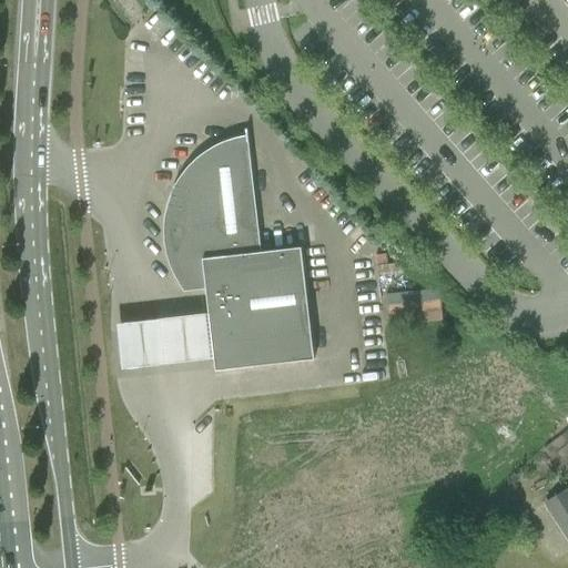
[(261,252),(246,130),(245,130),(246,142),(236,144),(227,148),(217,152),(209,158),(201,164),(193,171),(183,183),(176,195),(173,208),(170,219),(170,230),(170,242),(172,253),(175,263),(181,274),(188,285),(205,283),(208,305),(240,302),(246,367),(314,359),(301,247),(261,252)]
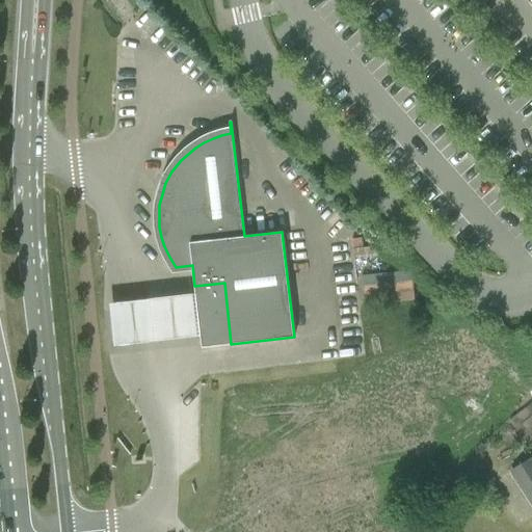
[(415,298),(415,272),(366,274),(367,300),(415,298)]
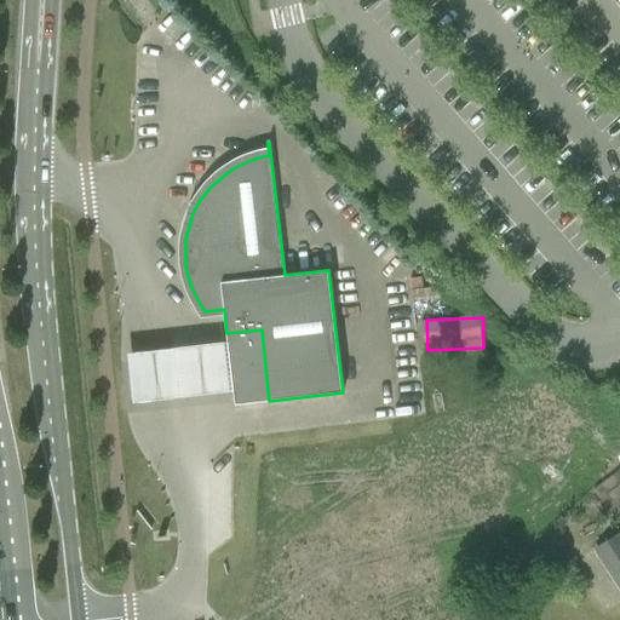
[(235,406),(269,401),(262,329),(227,333),(235,406)]
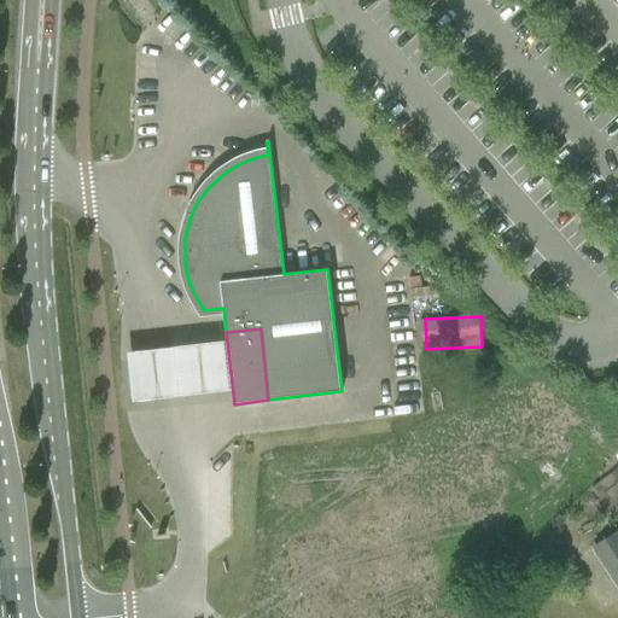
[(221,342),(122,351),(128,402),(226,391),(221,342)]
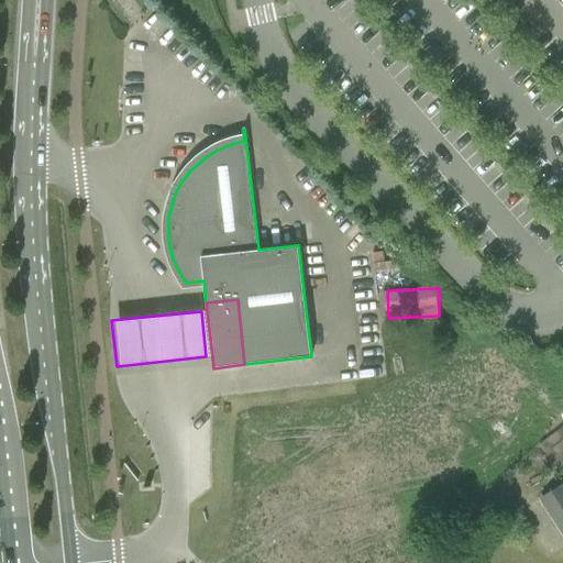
[(562,440),(551,450),(562,464),(562,440)]
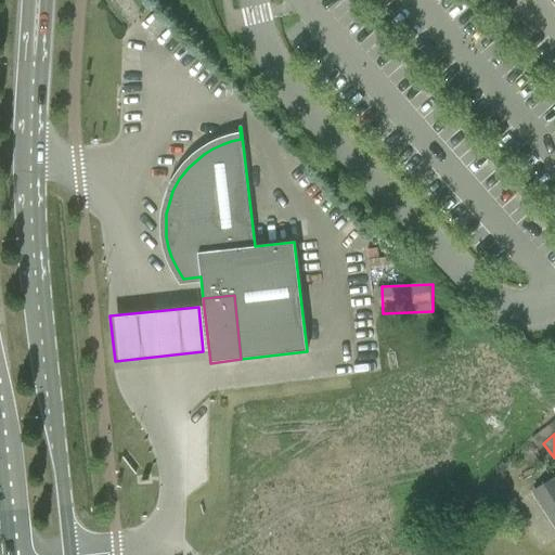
[(554,528),(554,476),(531,492),(554,528)]
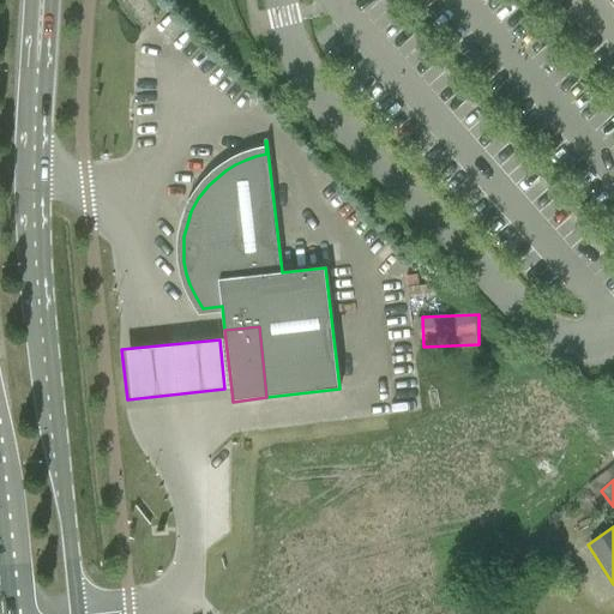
All buildings are outlined.
